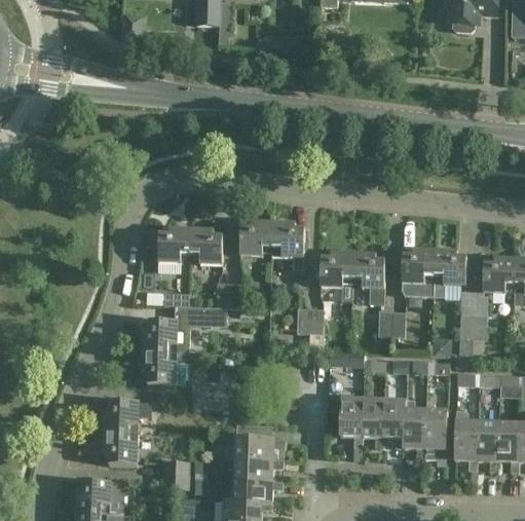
[(197,0),(196,25),(220,26),(221,0),(197,0)]
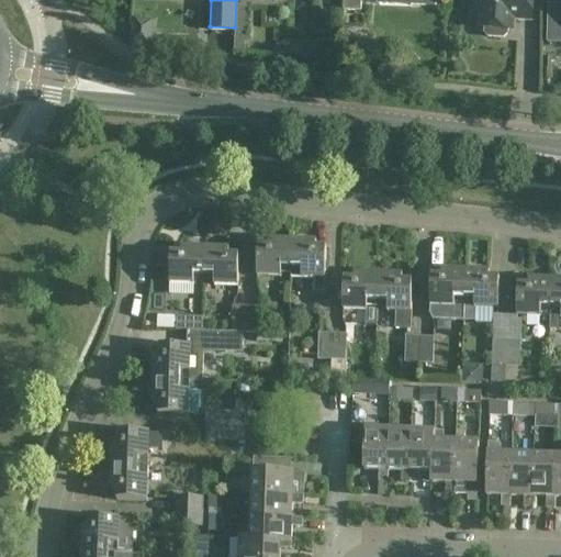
[(506,31),(507,25),(511,26),(512,14),(530,17),(531,0),(478,0),(478,2),(481,3),(479,24),(483,24),(483,30),(486,33),(503,34),(506,31)]
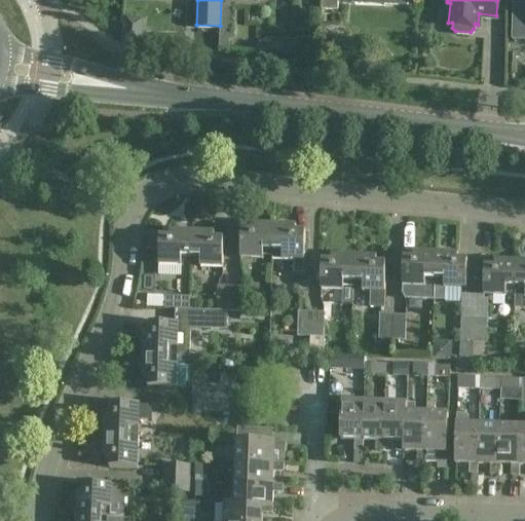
[(524,4),(512,4),(510,37),(524,37),(524,4)]
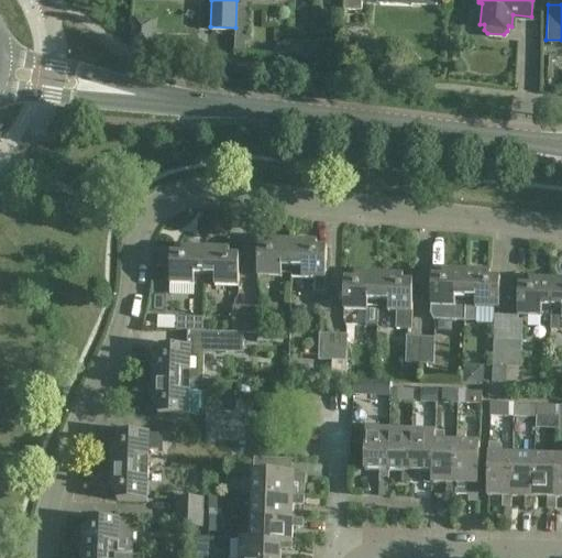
[(290,265),(291,237),(268,237),(268,242),(256,242),(256,273),(281,273),(281,265),(290,265)]
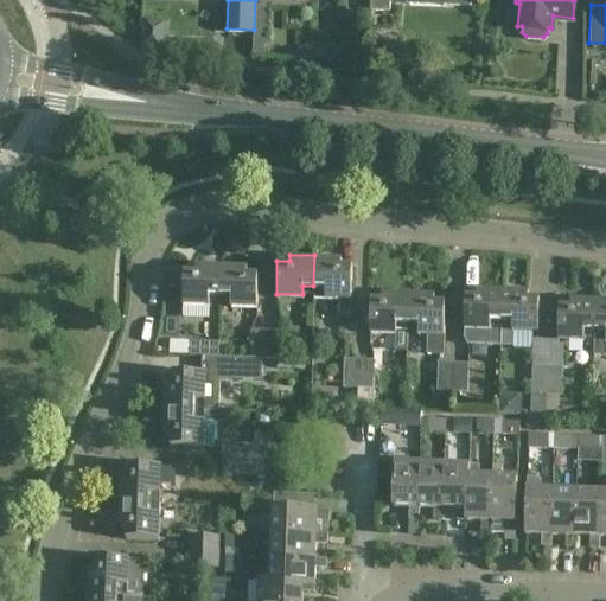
[(339,256),(314,255),(313,286),(324,286),(324,295),(337,295),(337,309),(350,311),(351,263),(339,262),(339,256)]
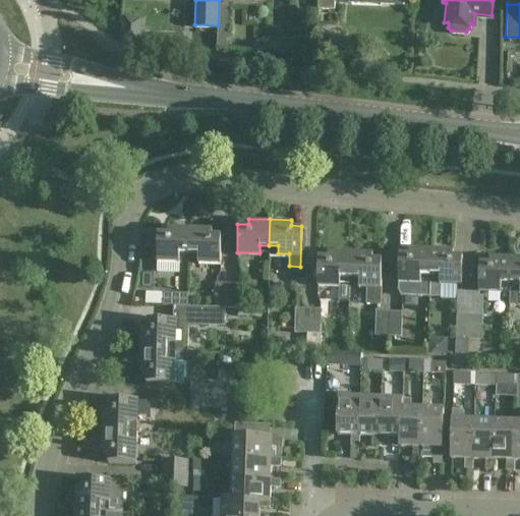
[(188,239),(189,226),(166,226),(166,231),(157,231),(156,260),(178,261),(179,252),(188,252),(188,239)]
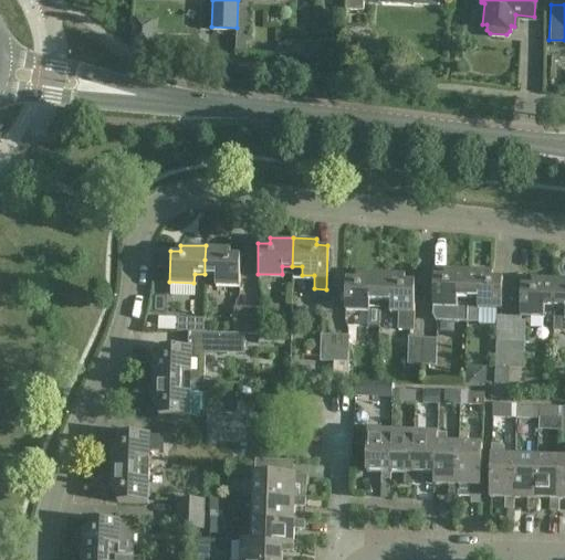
[(229,246),(206,245),(205,260),(205,274),(215,274),(215,283),(239,283),(240,253),(229,253),(229,246)]
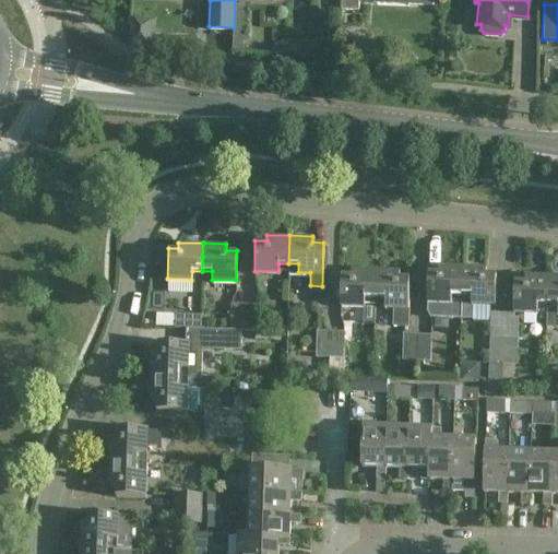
[(462,266),(461,266),(460,293),(470,293),(470,303),(493,303),(494,273),(485,273),(485,267),(476,266),(476,262),(462,262),(462,266)]
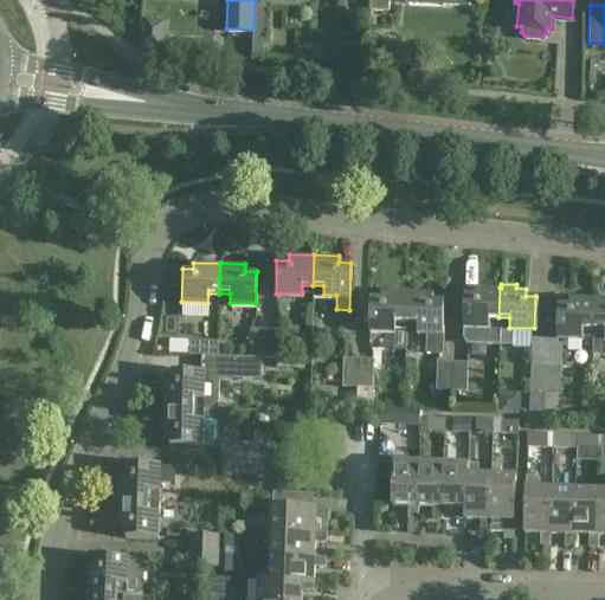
[(499,317),(500,288),(475,288),(474,294),(463,294),(463,327),(465,327),(465,339),(499,340),(499,317)]
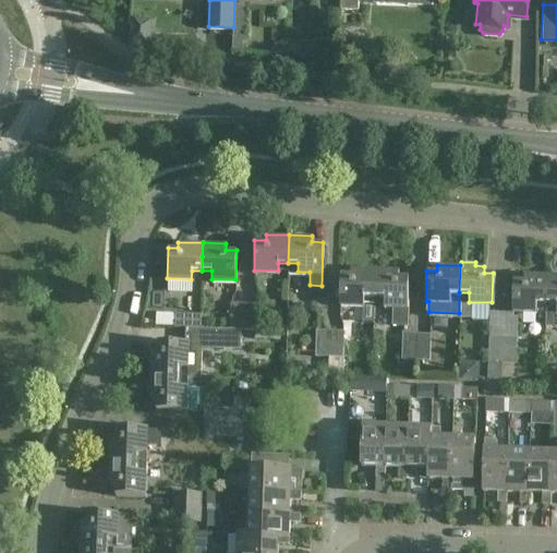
[(374,296),(374,268),(351,267),(351,274),(340,274),(339,303),(363,304),(363,295),(374,296)]
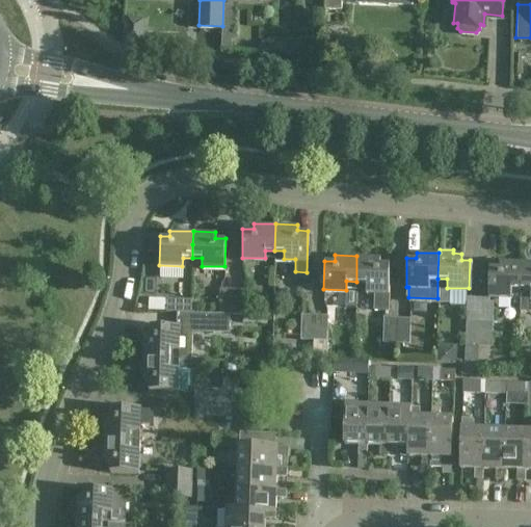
[(380,257),(356,256),(356,282),(366,282),(365,290),(374,291),(374,309),(388,309),(389,263),(379,262),(380,257)]
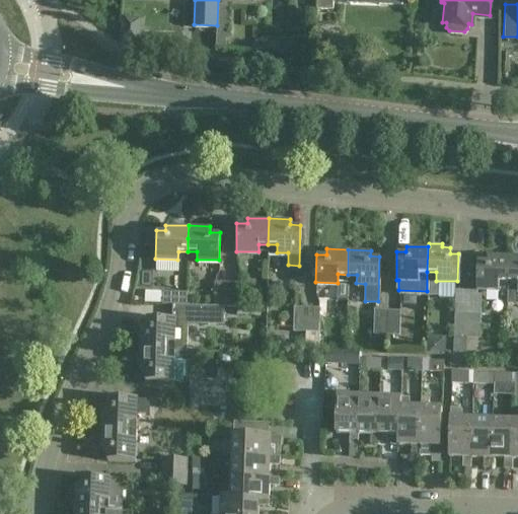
[(507,281),(508,254),(486,254),(486,260),(476,259),(475,288),(498,288),(498,280),(507,281)]
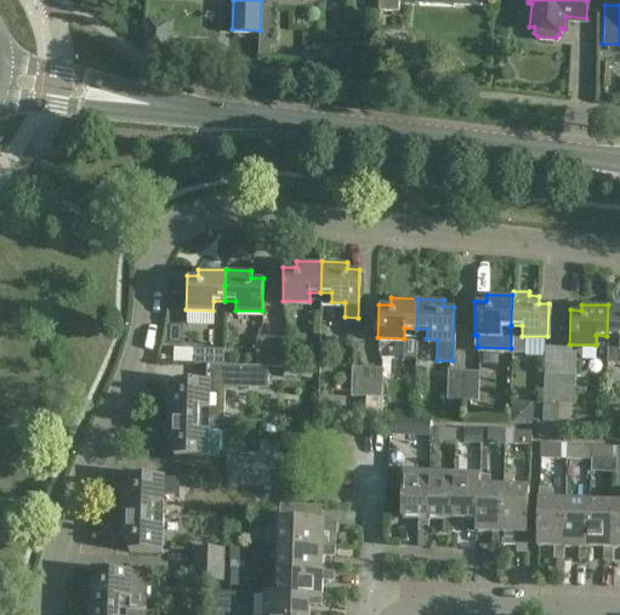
[(619,305),(608,305),(607,336),(607,360),(619,360),(619,305)]
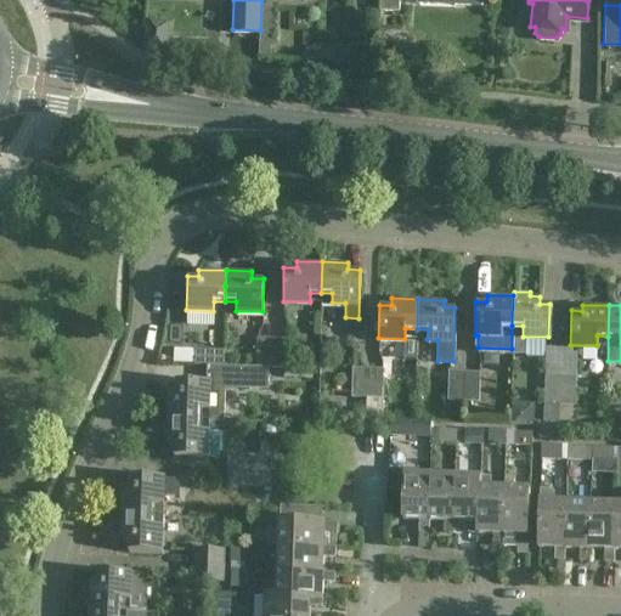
[(272,363),(272,333),(257,333),(257,362),(272,363)]
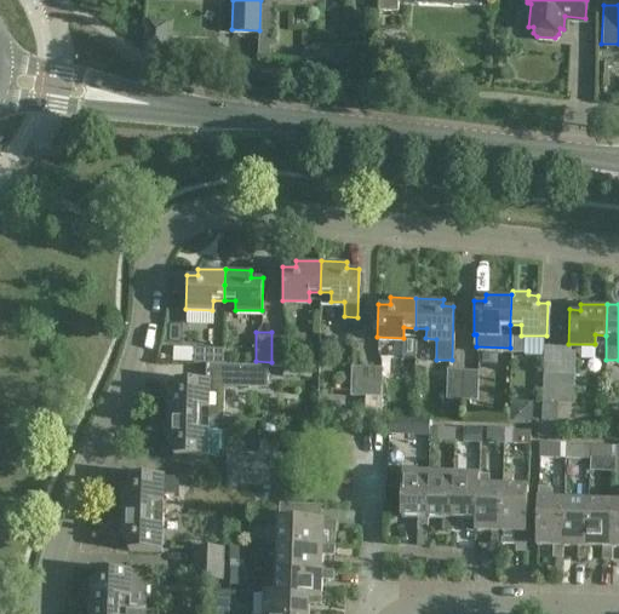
[(271,332),(271,362),(287,362),(288,332),(271,332)]
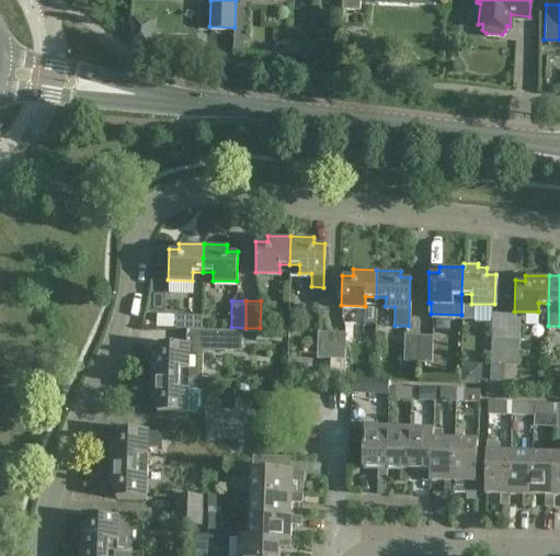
[(205,327),(205,311),(175,310),(175,326),(205,327)]
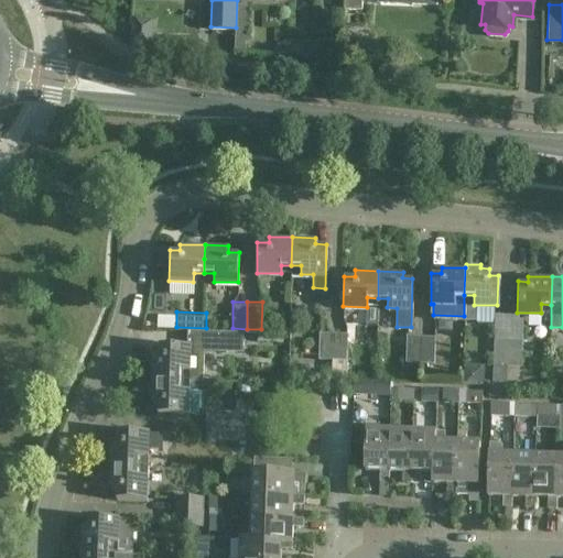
[(244,330),(184,328),(184,345),(160,343),(160,354),(153,353),(153,376),(180,378),(203,378),(204,348),(244,349),(244,330)]
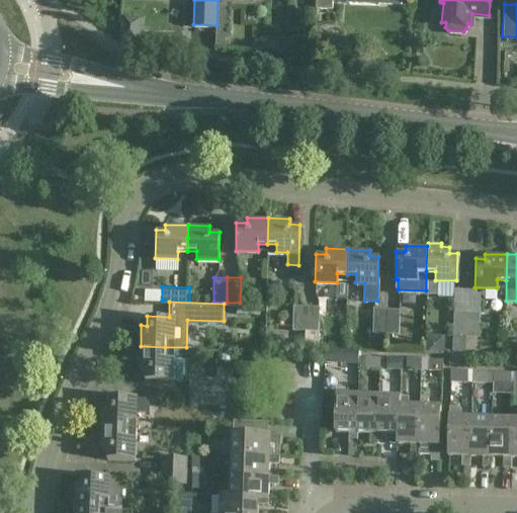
[(305,328),(306,304),(293,303),(292,327),(305,328)]
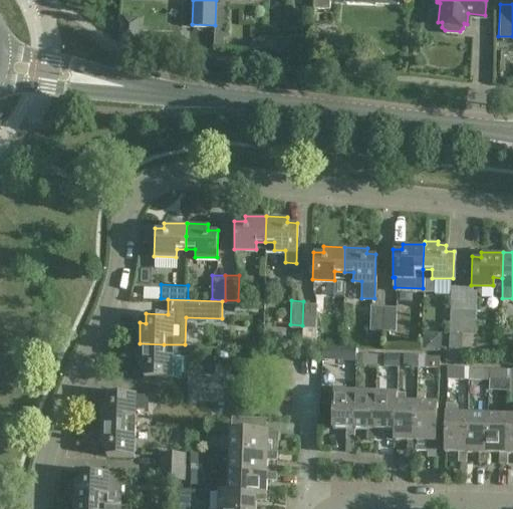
[(303,301),(302,325),(316,325),(317,301),(303,301)]
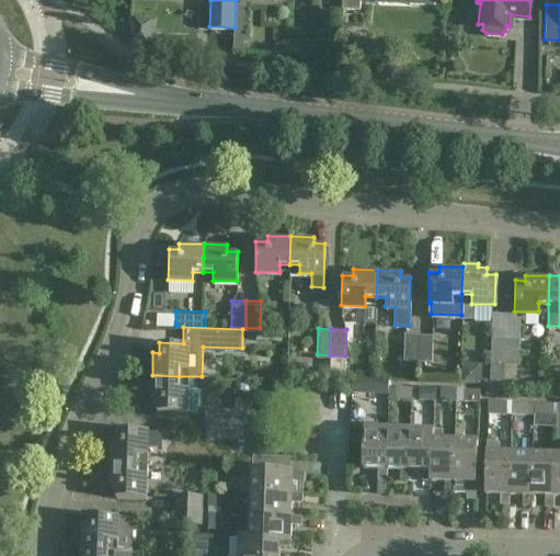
[(418,358),(419,331),(406,331),(404,358),(418,358)]
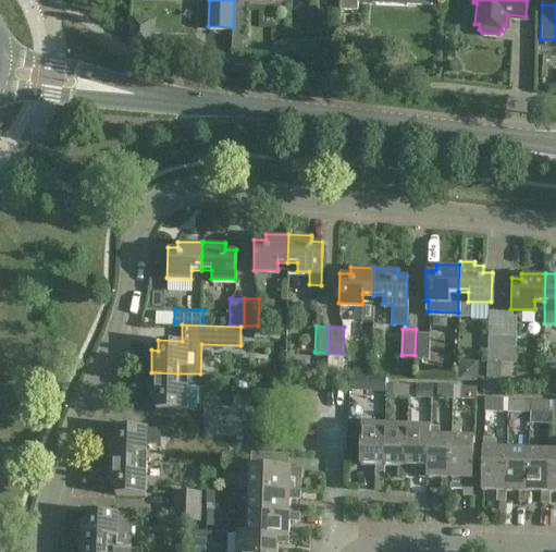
[(416,329),(415,355),(431,355),(431,329),(416,329)]
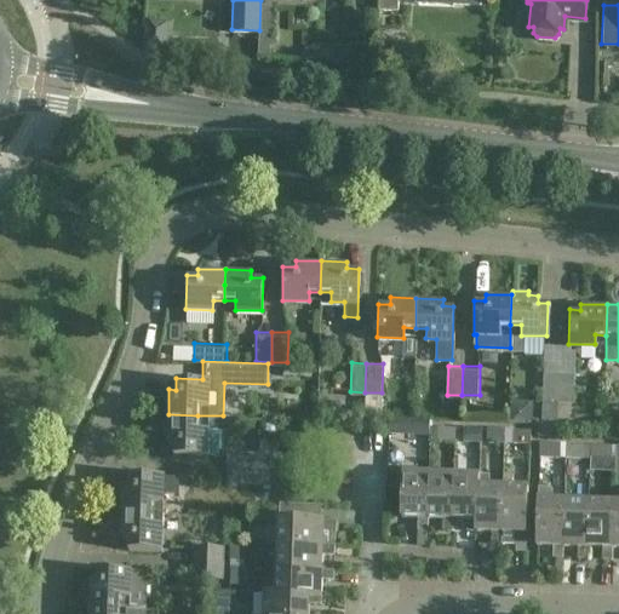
[(543,371),(543,399),(548,399),(555,400),(559,400),(560,371),(556,371),(544,371),(543,371)]
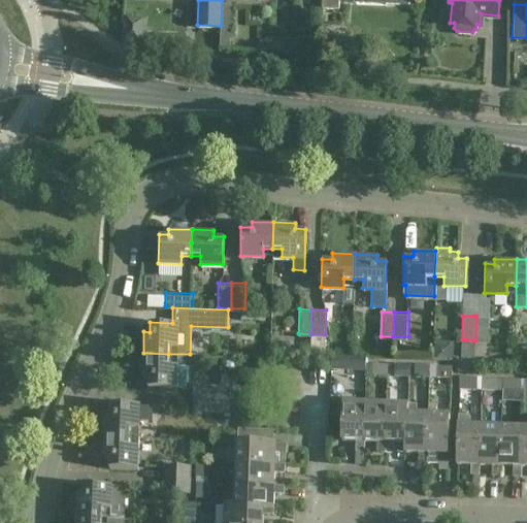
[(475,340),(475,353),(485,353),(485,339),(489,339),(489,316),(476,316),(475,340)]
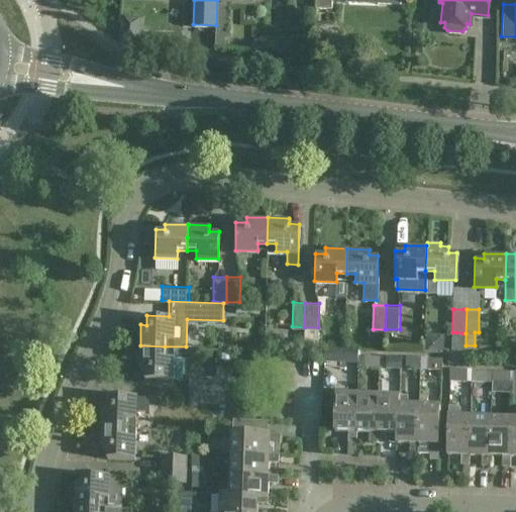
[(448,349),(448,361),(463,361),(463,345),(466,345),(466,333),(462,333),(456,332),(452,332),(451,349),(448,349)]
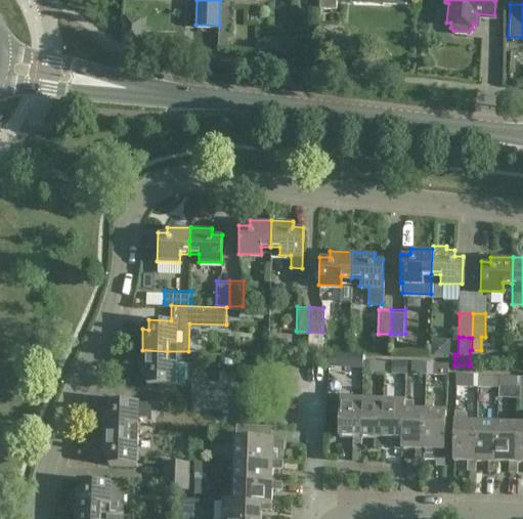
[(188,378),(188,351),(167,351),(142,350),(141,352),(138,352),(138,364),(141,365),(141,373),(147,373),(146,383),(175,384),(180,384),(180,378),(188,378)]
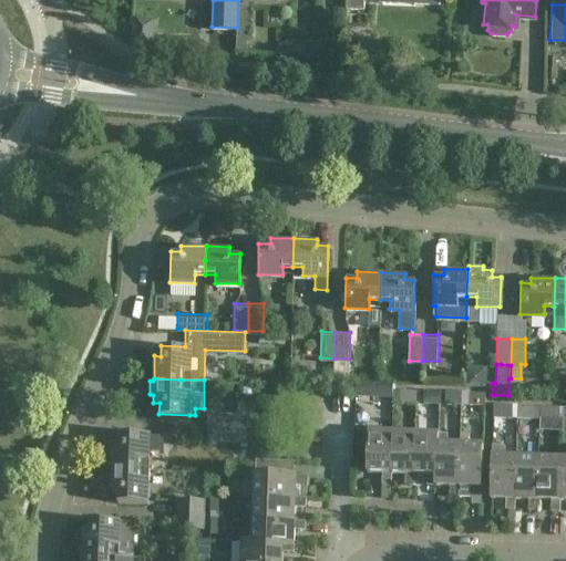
[(370,380),(369,392),(386,392),(387,381),(379,381),(370,380)]
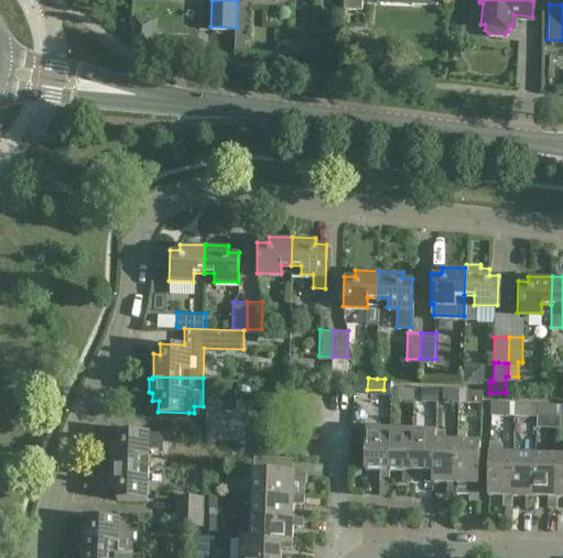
[(391,385),(390,397),(413,397),(413,385),(391,385)]
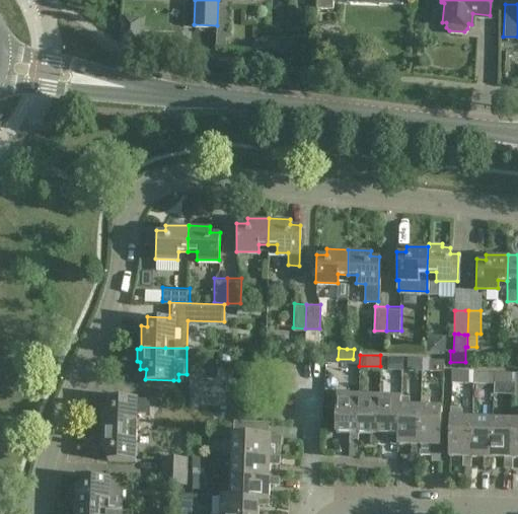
[(388,355),(388,367),(402,367),(402,356),(388,355)]
